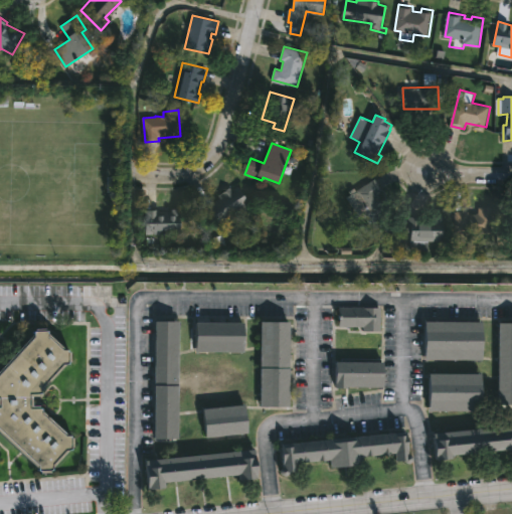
[(376,179),(383,191),(379,193),(391,212),(371,224),(363,211),(358,215),(347,197),(352,194),(350,191),(356,188),(357,190),(364,186),(363,185),(376,179)]
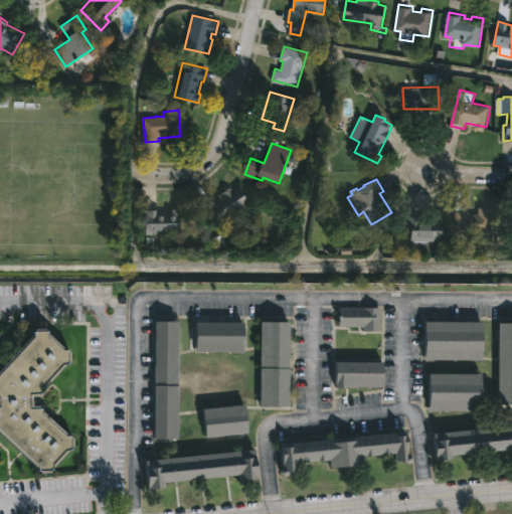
[(239,186),(253,209),(246,214),(248,216),(230,228),(225,219),(213,227),(205,214),(208,212),(206,209),(211,206),(208,201),(231,186),(233,190),(239,186)]
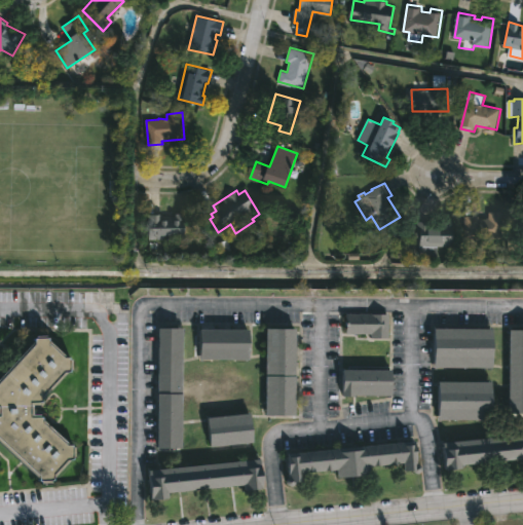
[(502,212),(502,239),(465,238),(465,215),(480,216),(480,218),(488,219),(490,218),(490,212),(502,212)]
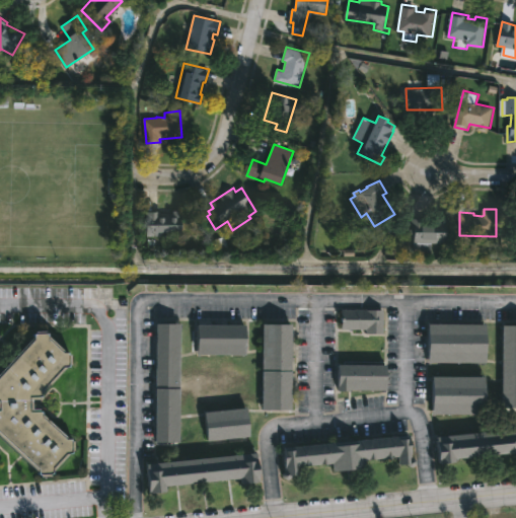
[(182,211),(182,236),(145,235),(145,212),(160,212),(160,214),(163,214),(171,213),(171,210),(182,211)]
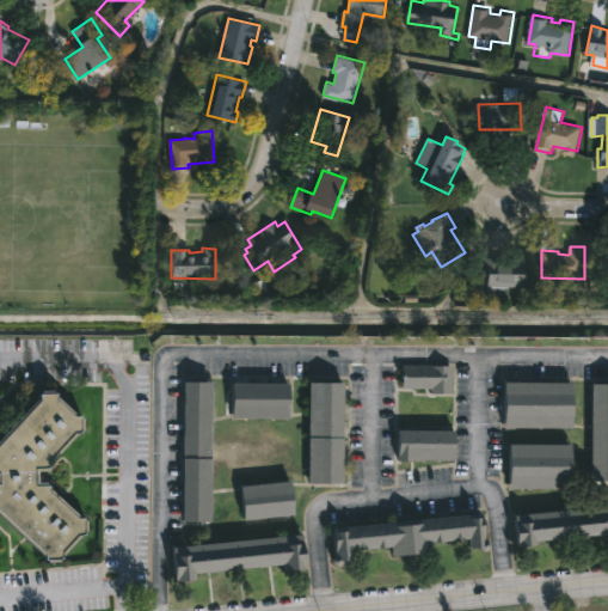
[(527,257),(527,287),(510,287),(510,299),(487,298),(489,275),(485,275),(486,257),(503,258),(503,266),(509,266),(510,261),(517,261),(517,257),(527,257)]
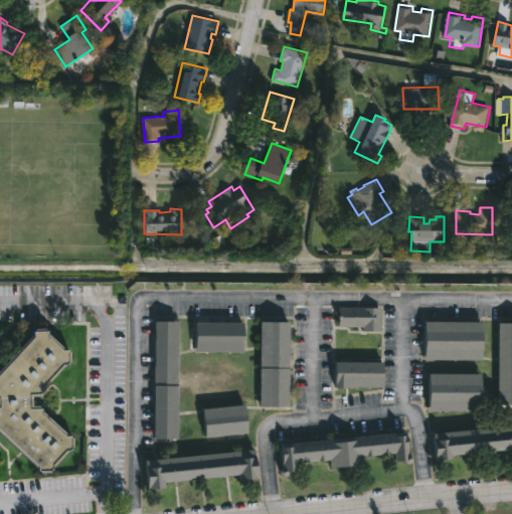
[(381,308),(381,331),(365,331),(365,327),(340,327),(340,307),(381,308)]
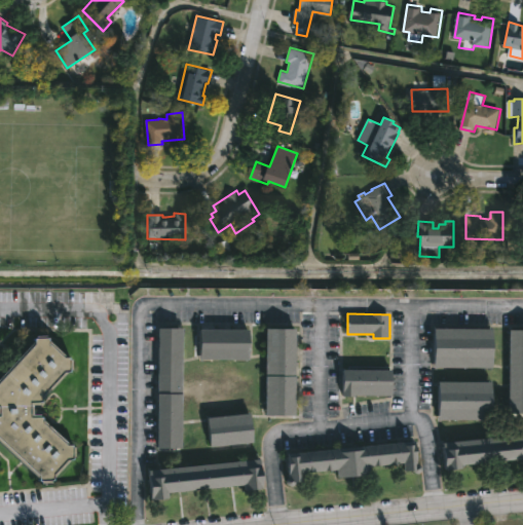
[(183,329),(182,449),(158,449),(158,329),(183,329)]
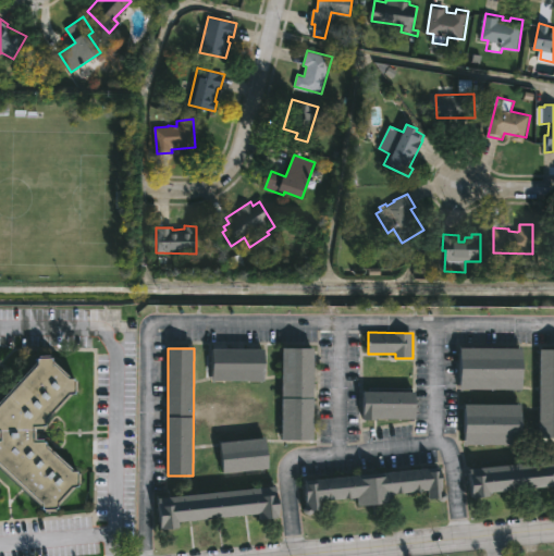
[(312,441),(281,441),(282,348),(314,348),(312,441)]
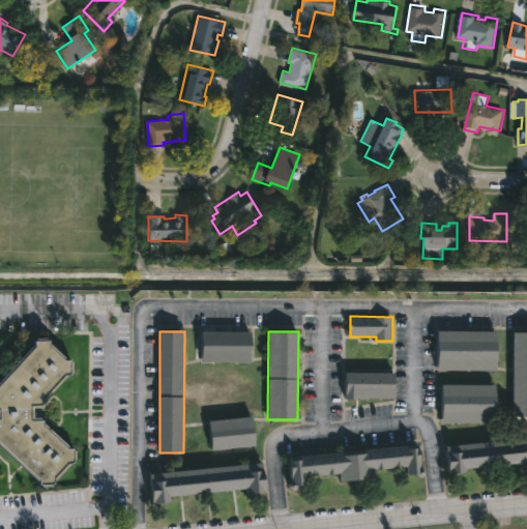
[(438,371),(438,331),(496,331),(496,371),(438,371)]
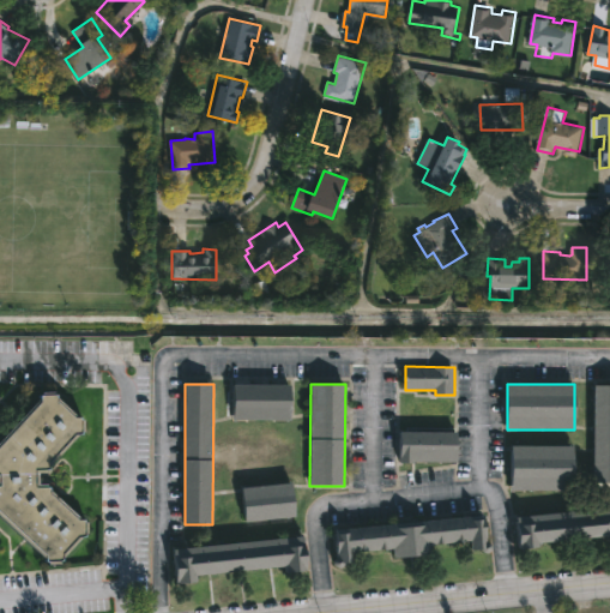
[(290,420),(233,420),(233,385),(291,385),(290,420)]
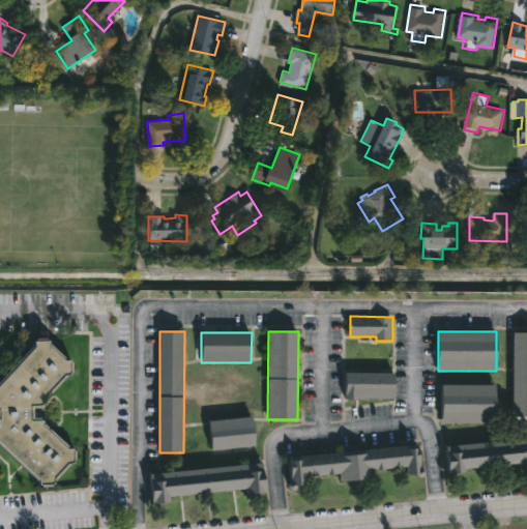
[(526,417),(514,417),(513,332),(526,332),(526,417)]
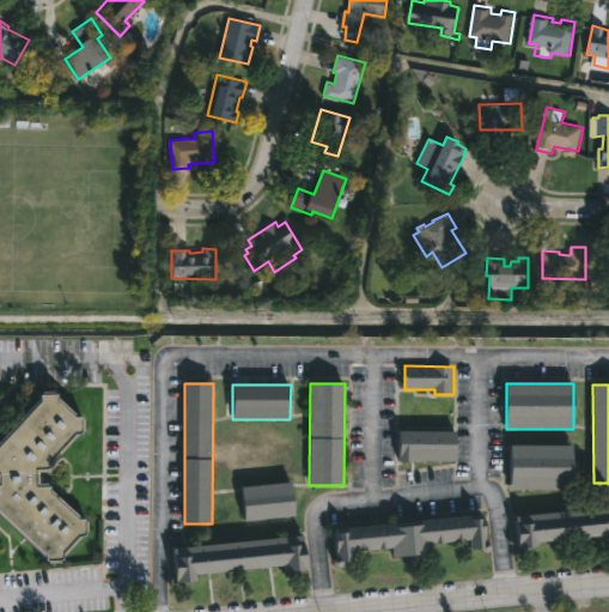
[(55,392),(55,395),(58,395),(58,398),(78,417),(83,417),(83,419),(84,419),(85,432),(75,434),(50,462),(50,472),(40,473),(40,484),(52,484),(52,486),(53,486),(83,519),(86,519),(86,521),(90,521),(90,533),(87,533),(87,535),(80,535),(65,553),(66,561),(52,563),(48,562),(48,557),(0,511),(0,441),(40,400),(40,395),(42,395),(42,393),(55,392)]
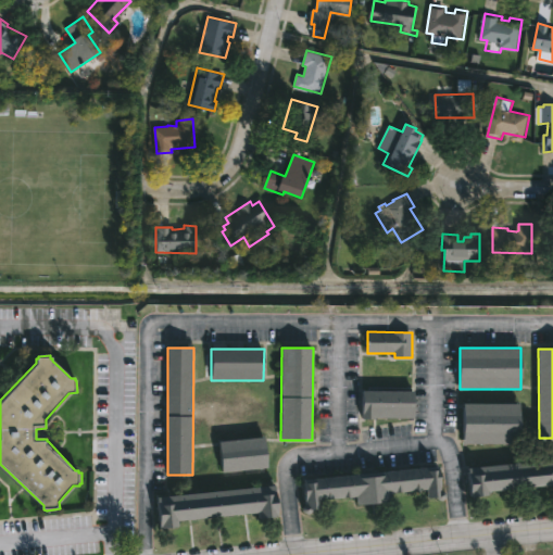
[(362,420),(363,391),(414,392),(414,418),(374,418),(374,420),(362,420)]
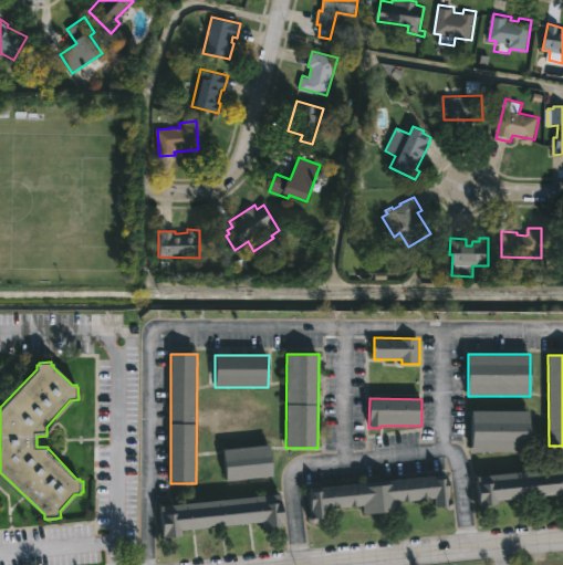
[(529,452),(472,452),(472,411),(530,411),(529,452)]
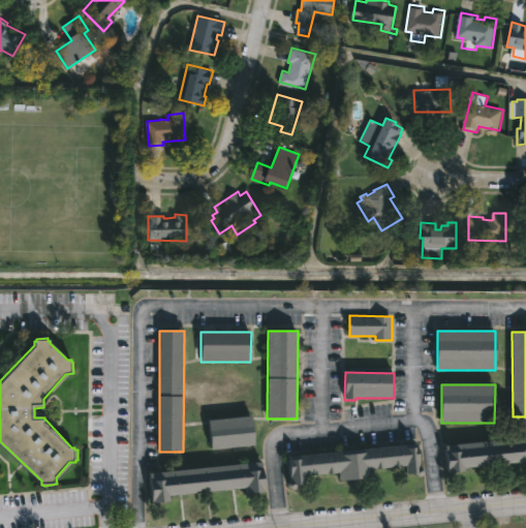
[(254,445),(211,449),(209,421),(251,416),(254,445)]
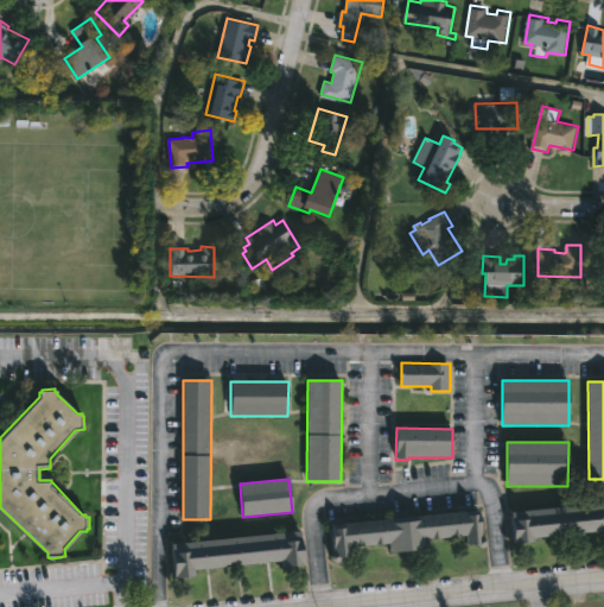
[(603,531),(532,538),(532,543),(514,545),(512,513),(603,504),(603,531)]
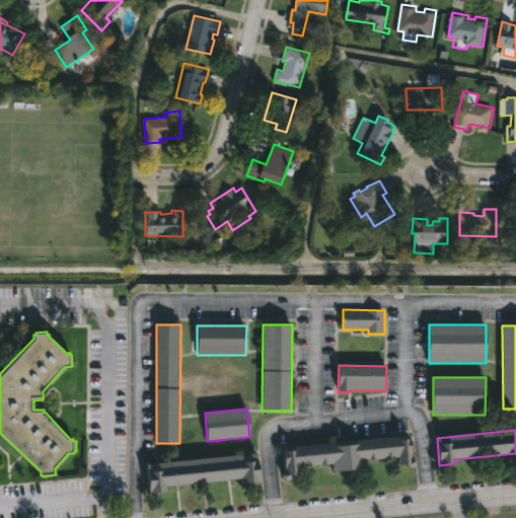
[(410,436),(413,458),(410,459),(411,465),(400,466),(399,457),(363,461),(364,469),(334,472),(334,464),(298,467),(299,477),(287,478),(284,448),(410,436)]
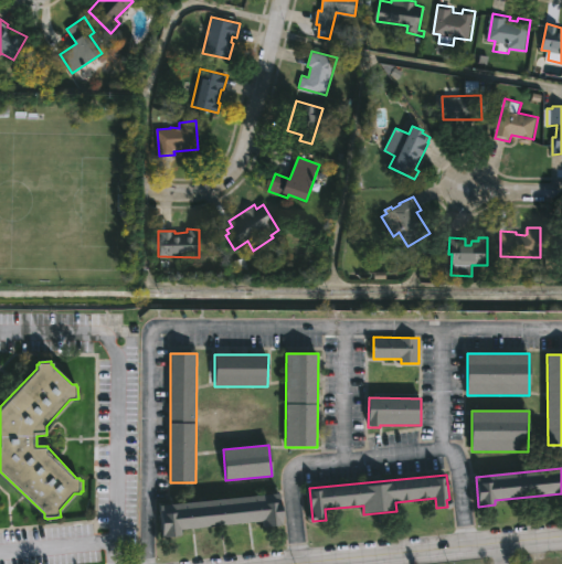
[(279,495),(283,527),(264,528),(264,522),(180,530),(181,536),(161,539),(159,507),(279,495)]
